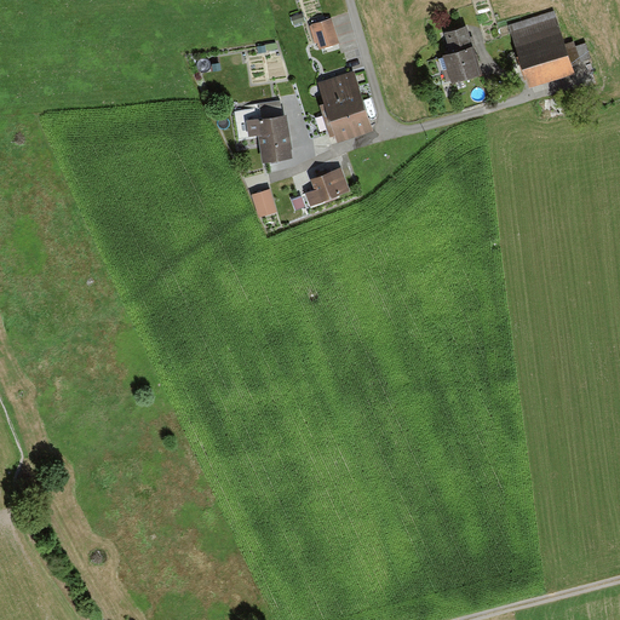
[(552,11),(510,24),(528,84),(572,70),(552,11)]
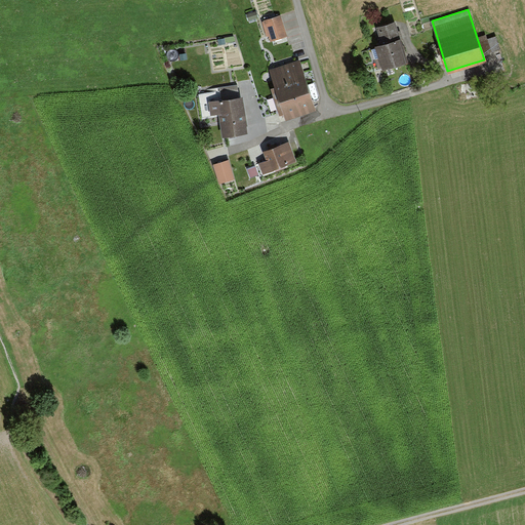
[(249,21),(258,17),(256,10),(246,13),(249,21)]
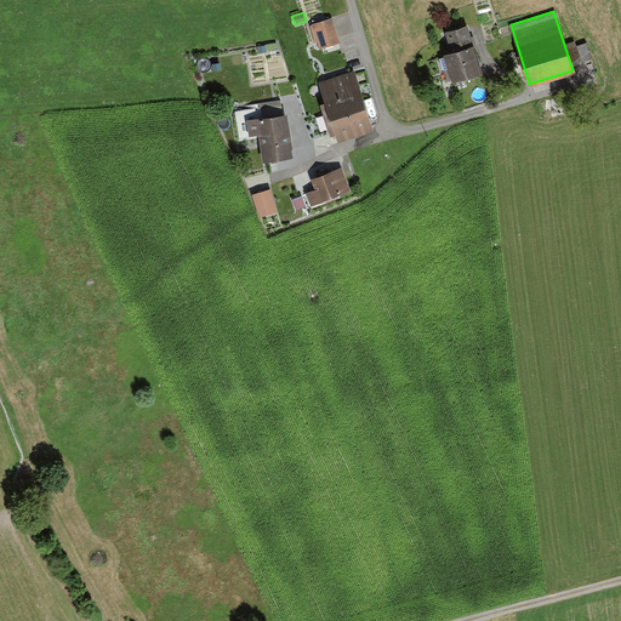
[(311,23),(317,43),(318,41),(320,49),(341,41),(332,16),(311,23)]
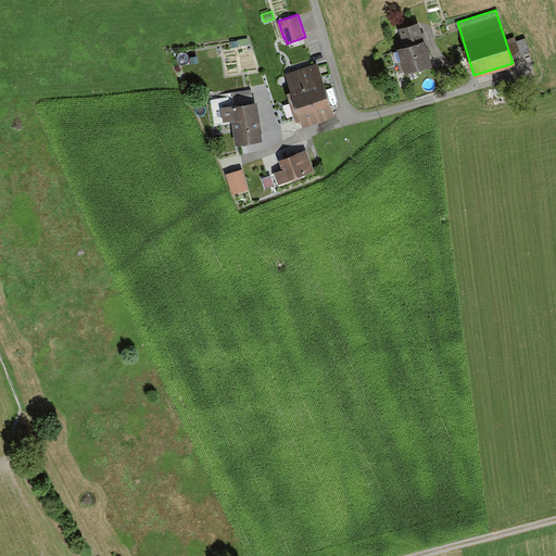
[(431,64),(419,21),(397,27),(403,45),(396,46),(404,73),(431,64)]
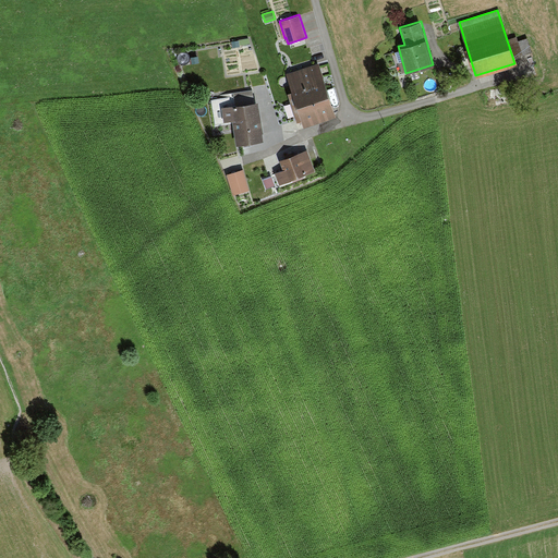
[(319,62),(288,72),(293,89),(288,92),(296,120),(302,119),(304,125),(336,114),(319,62)]
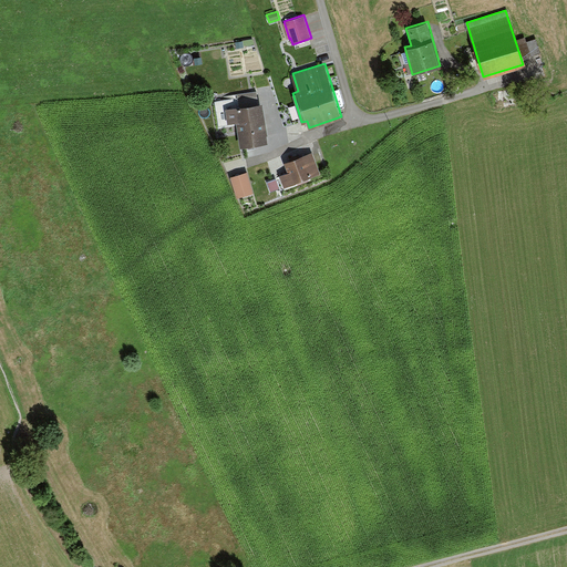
[(239,145),(268,141),(263,102),(258,103),(257,91),(237,93),(238,106),(225,109),(228,124),(236,123),(239,145)]
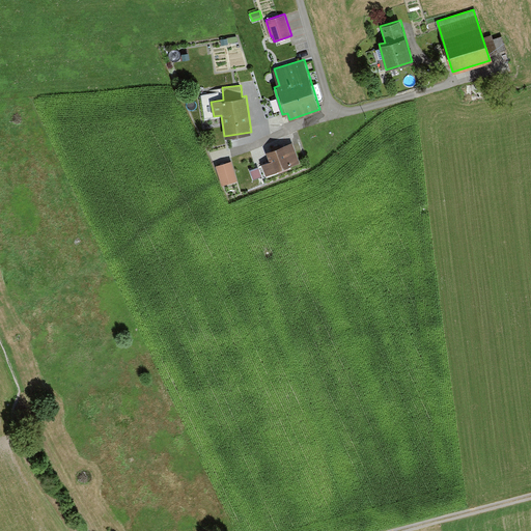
[(264,175),(300,162),(291,142),(275,148),(257,156),(264,175)]
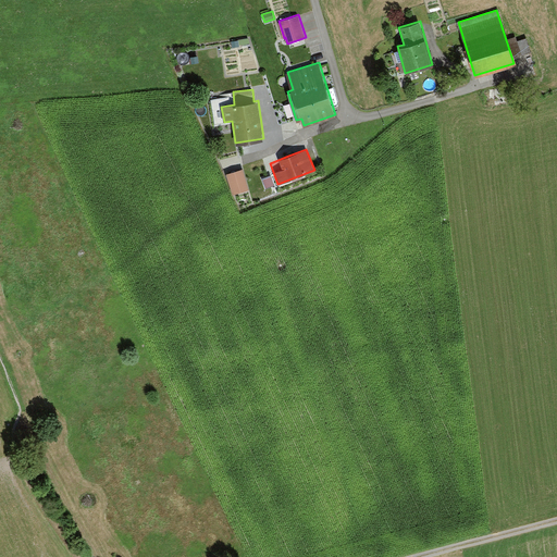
[(243,168),(226,173),(232,193),(249,188),(243,168)]
